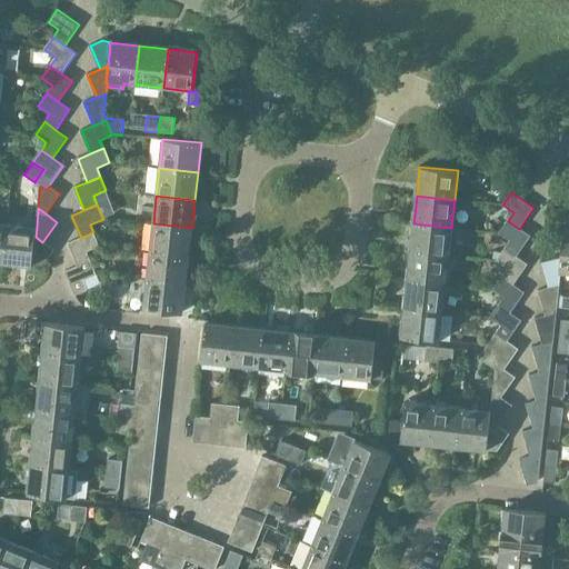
[(510,241),(505,249),(517,257),(530,236),(519,229),(508,221),(499,233),(510,241)]
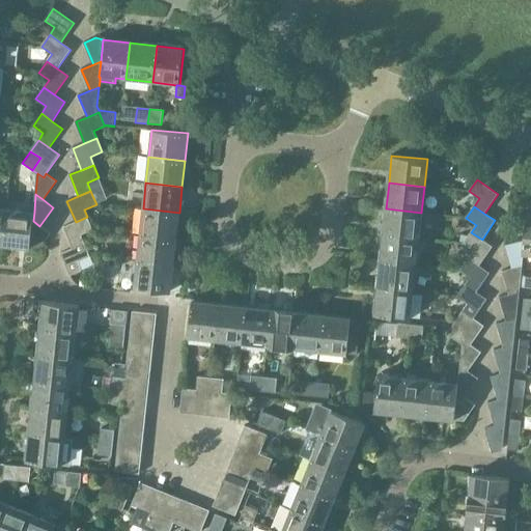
[(143,208),(140,235),(176,240),(179,213),(143,208)]
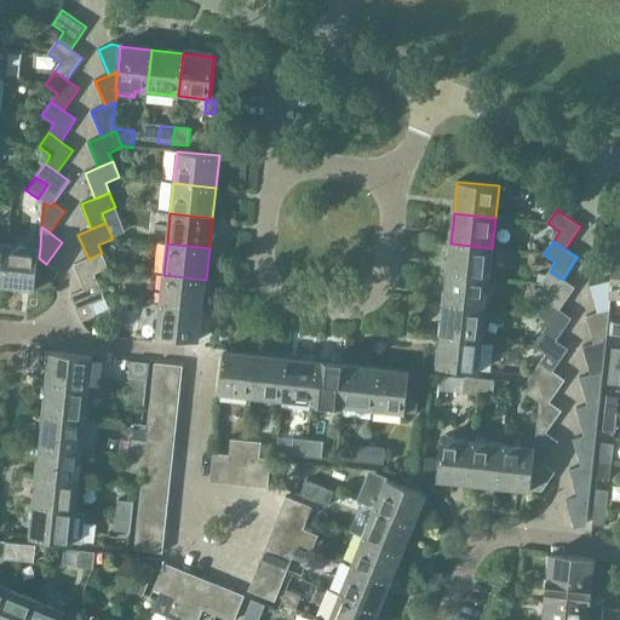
[(451,244),(447,275),(488,279),(492,248),(451,244)]
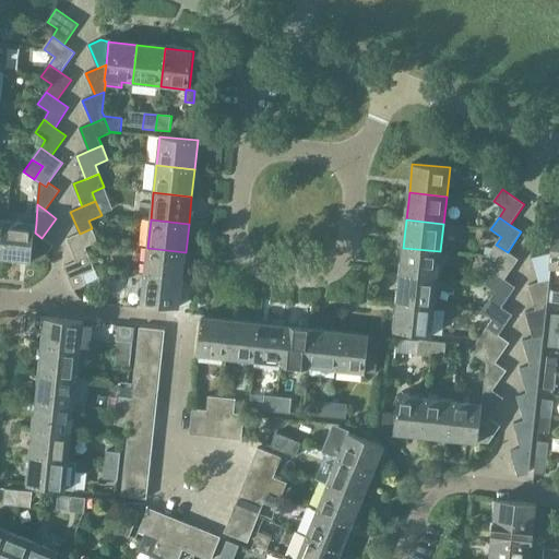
[(32,261),(35,233),(36,223),(8,221),(3,259),(32,261)]
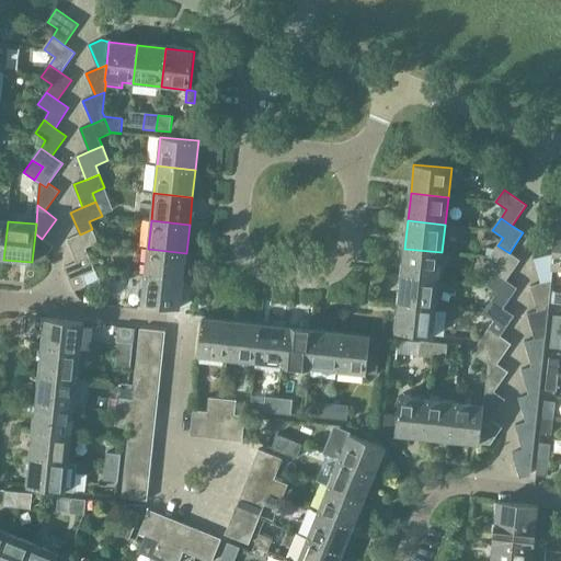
[(560,227),(557,227),(553,253),(534,259),(540,284),(552,281),(553,268),(560,268),(560,227)]
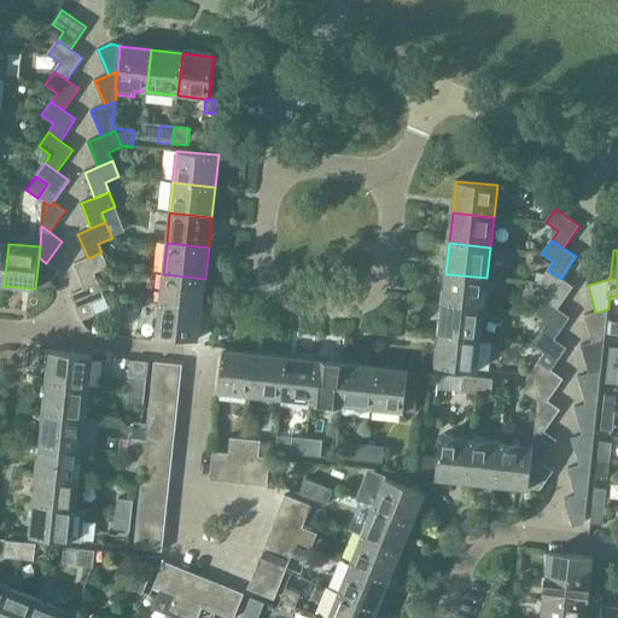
[(74,264),(85,290),(99,284),(95,274),(109,268),(101,252),(88,258),(74,264)]
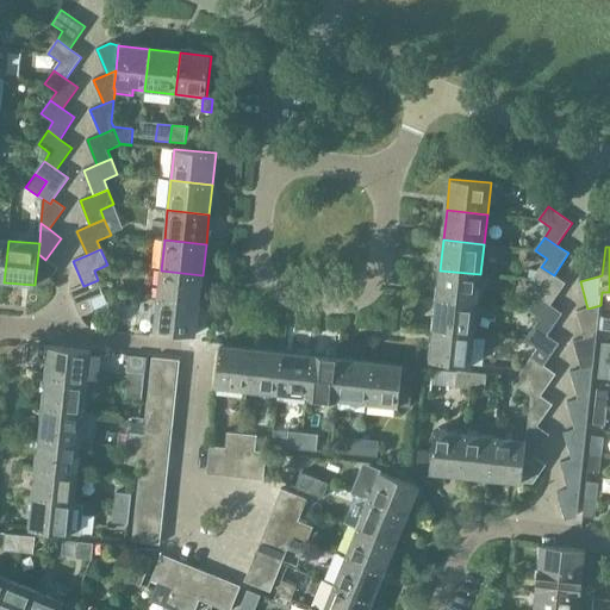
[(38,254),(35,285),(45,286),(58,268),(45,260),(38,254)]
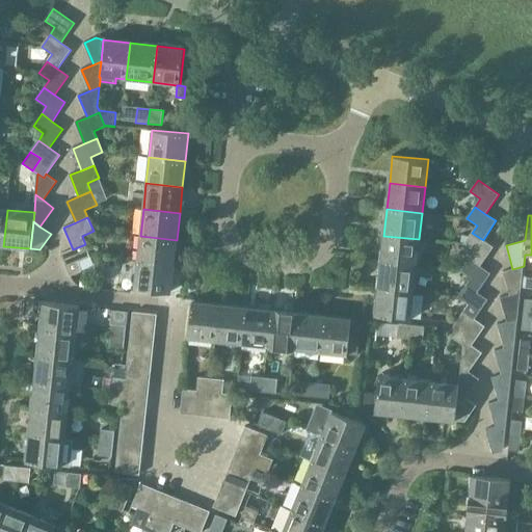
[(474,251),(469,260),(480,266),(494,247),(483,240),(472,233),(464,244),(474,251)]
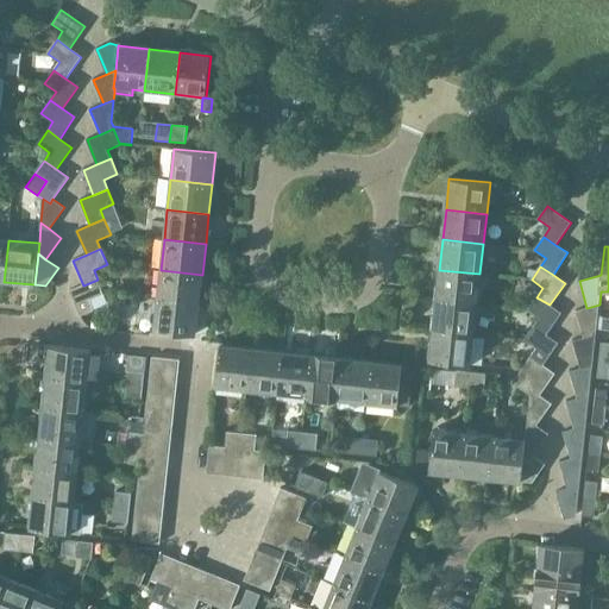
[(161,270),(157,300),(199,305),(202,275),(161,270)]
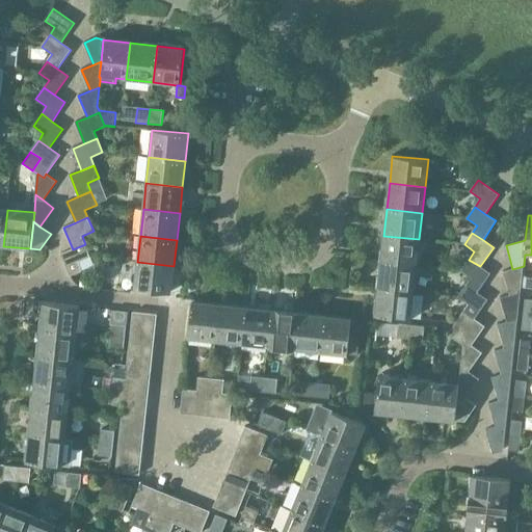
[(383,236),(381,262),(417,266),(419,239),(383,236)]
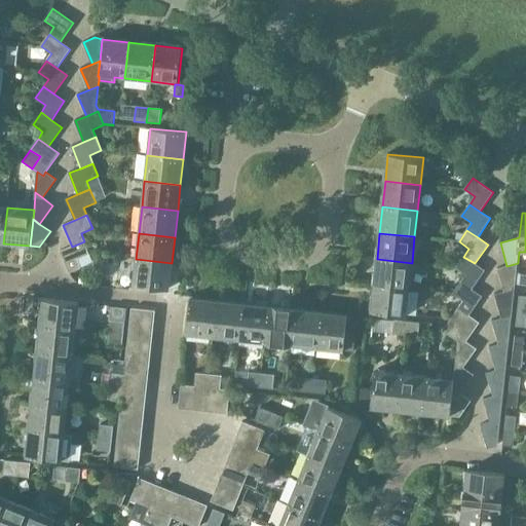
[(84,241),(72,247),(60,251),(69,272),(81,267),(78,260),(89,255),(84,241)]
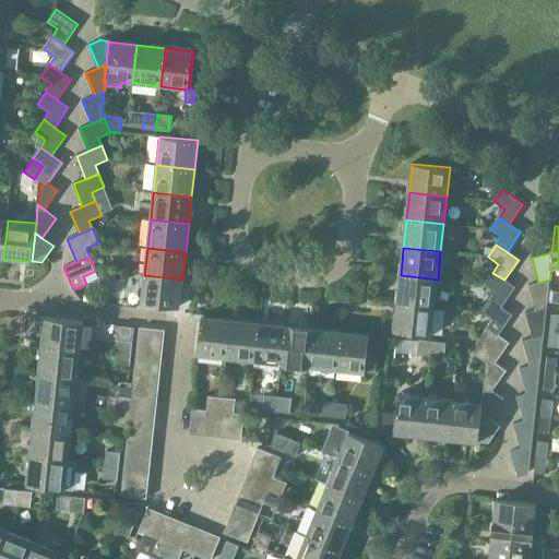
[(495,293),(489,300),(501,308),(515,287),(504,280),(492,273),(485,285),(495,293)]
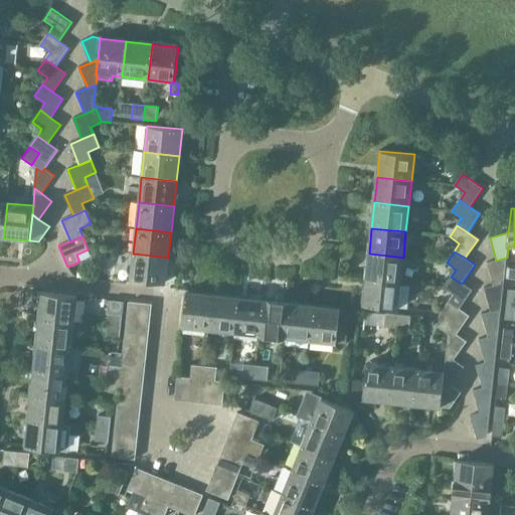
[(168,258),(133,253),(131,280),(165,284),(168,258)]
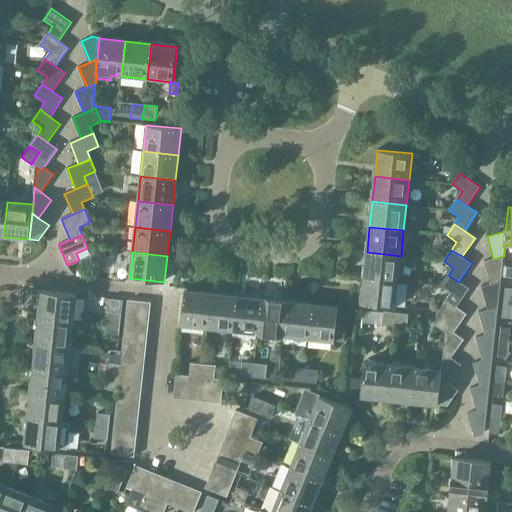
[(367,252),(364,277),(398,281),(401,256),(367,252)]
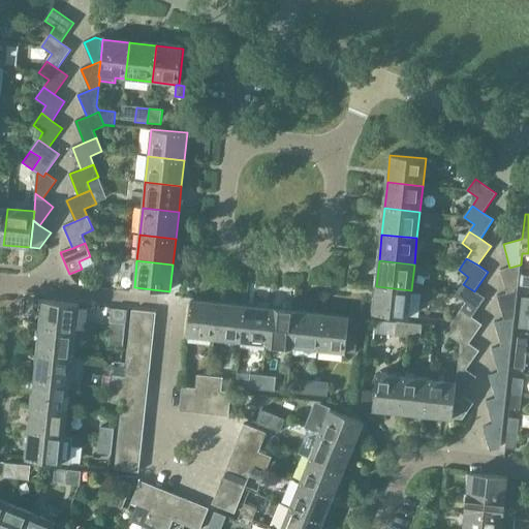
[(500,271),(507,293),(518,290),(521,265),(509,268),(500,271)]
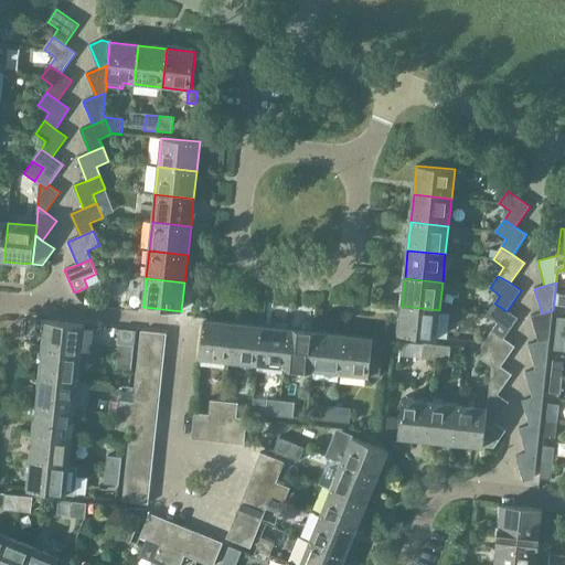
[(498,323),(492,331),(503,339),(518,319),(507,311),(494,304),(487,315),(498,323)]
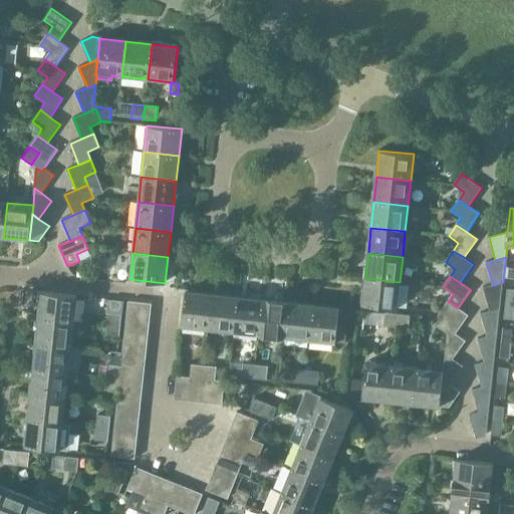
[(400,282),(365,278),(362,304),(397,308),(400,282)]
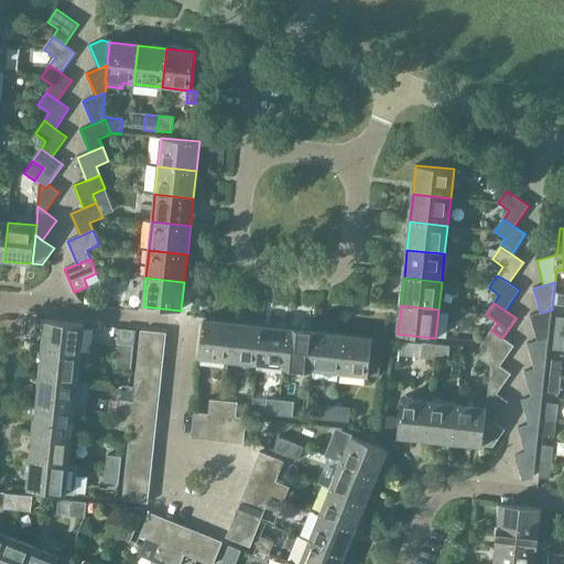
[(530,316),(538,340),(550,337),(552,310),(541,313),(530,316)]
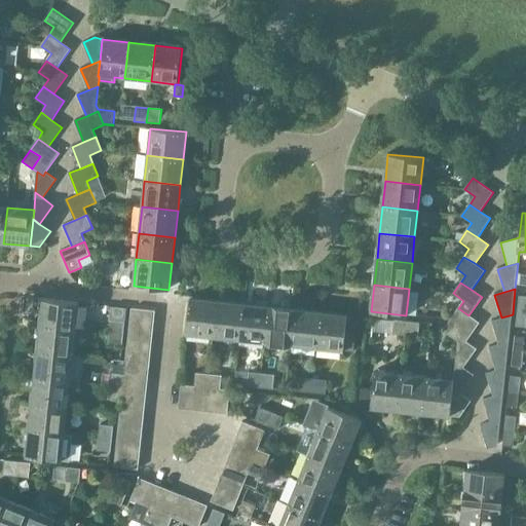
[(186,334),(213,336),(217,301),(190,298),(186,334)]
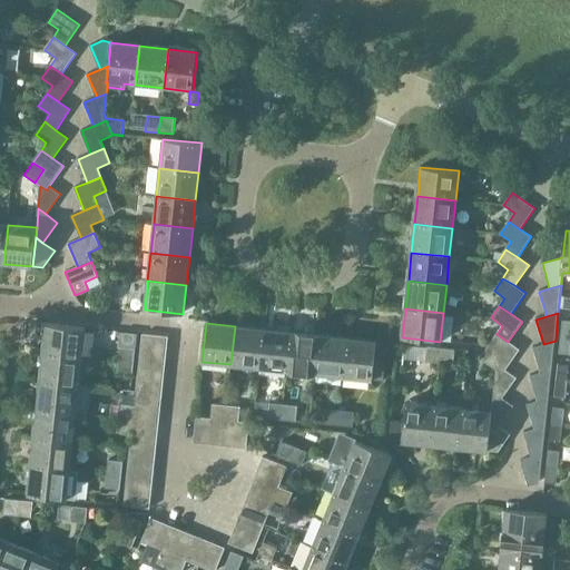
[(47,324),(43,353),(82,357),(86,328),(47,324)]
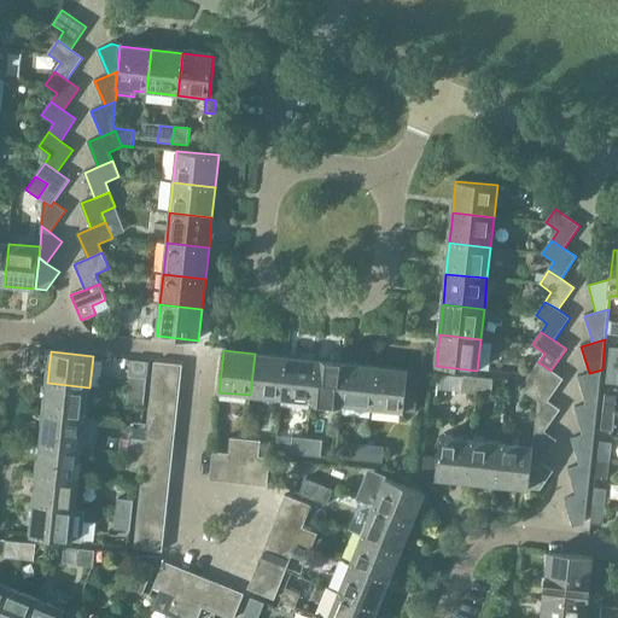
[(250,395),(281,398),(285,357),(255,354),(250,395)]
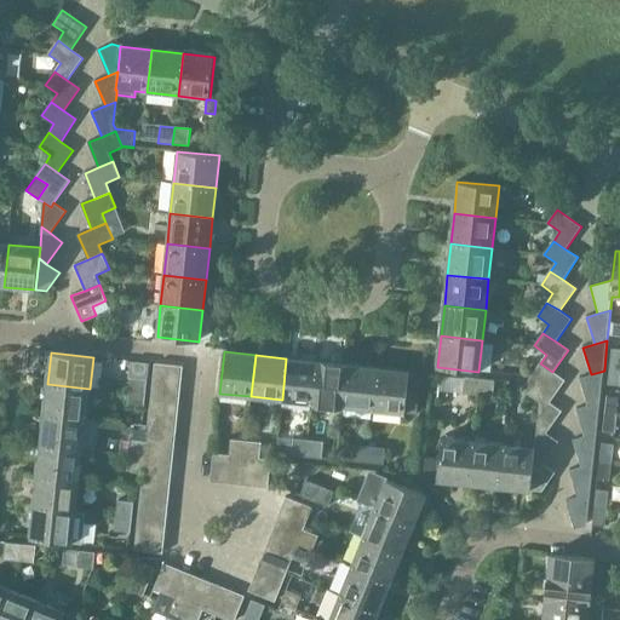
[(282,400),(313,403),(317,362),(286,359),(282,400)]
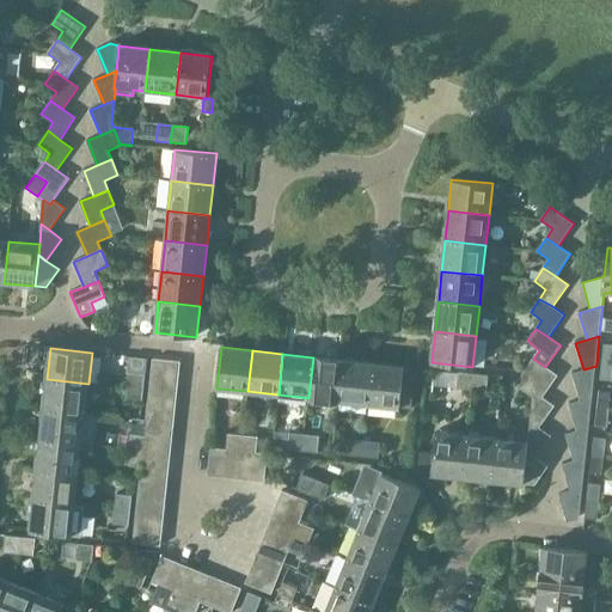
[(308,398),(338,401),(343,360),(313,357),(308,398)]
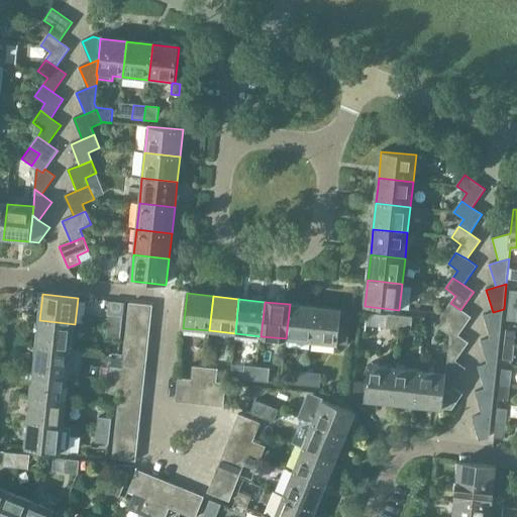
[(129,303),(128,315),(151,318),(152,306),(129,303)]
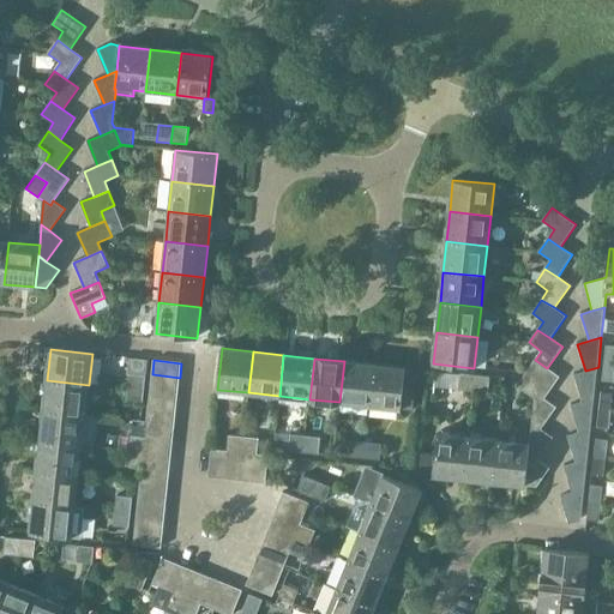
[(517,386),(529,393),(542,402),(545,399),(559,377),(547,368),(535,360),(517,386)]
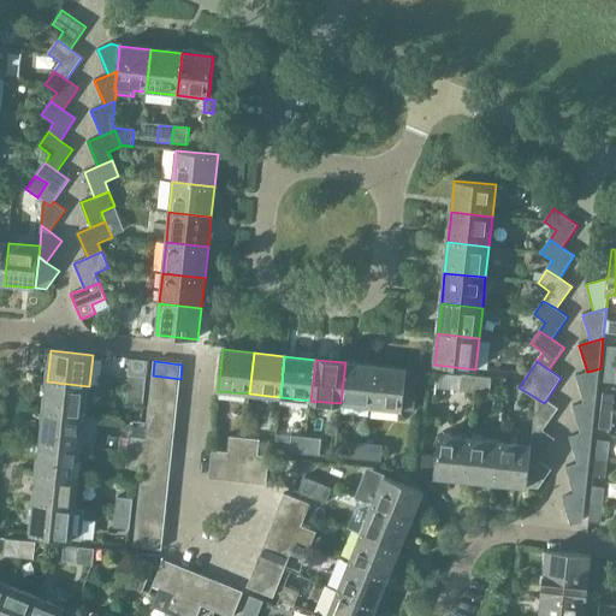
[(341,403),(372,407),(375,366),(345,362),(341,403)]
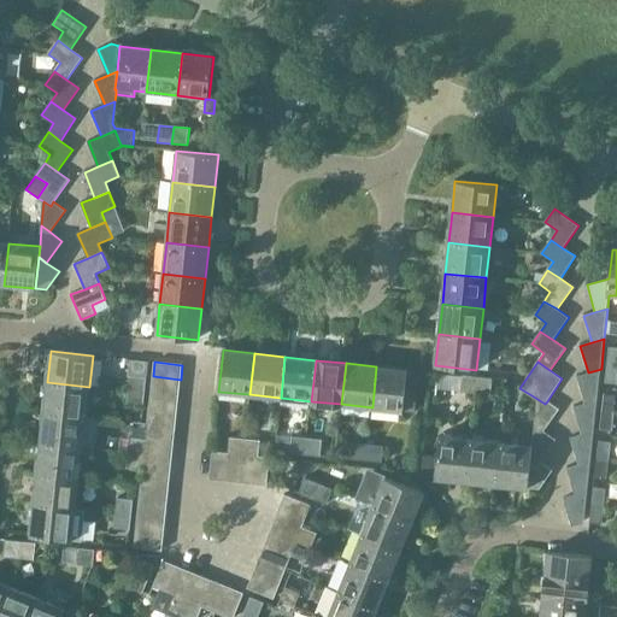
[(616,365),(607,365),(605,383),(616,385),(616,365)]
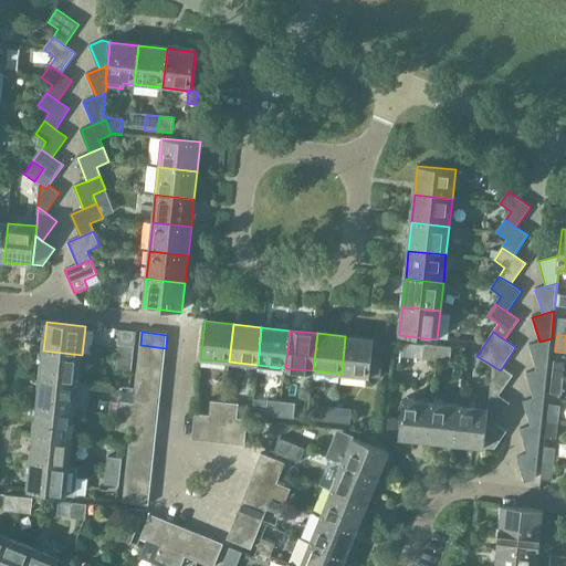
[(370,377),(370,376),(381,377),(384,357),(373,356),(374,339),(345,336),(342,374),(370,377)]
